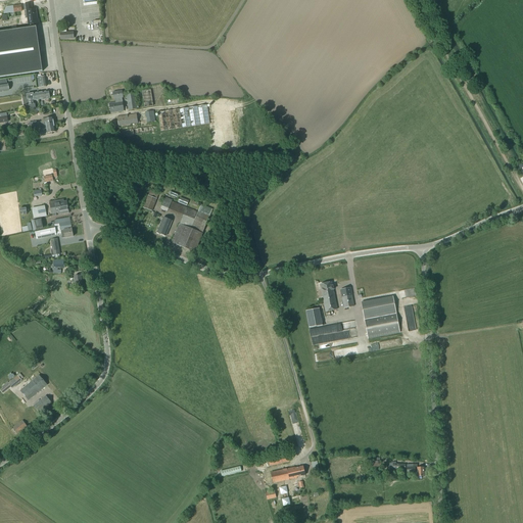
[(31,4),(24,5),(26,18),(27,18),(28,25),(39,24),(38,19),(37,19),(36,9),(32,9),(31,4)]
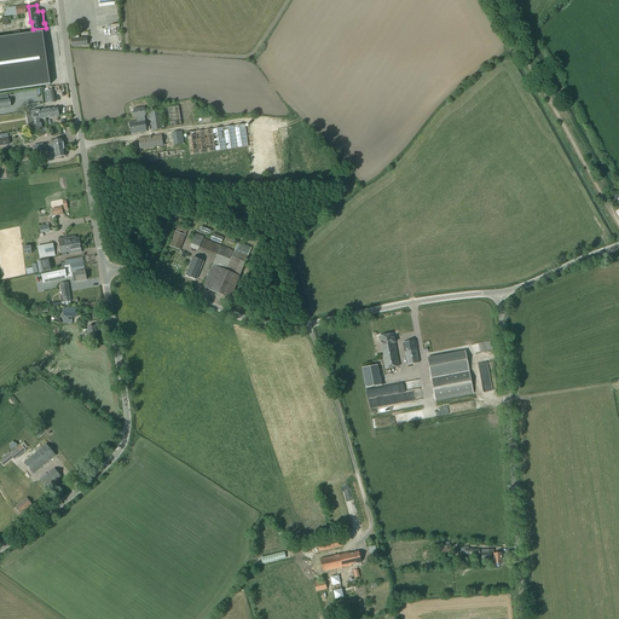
[(7,9),(4,17),(17,15),(17,16),(25,13),(24,6),(16,7),(7,9)]
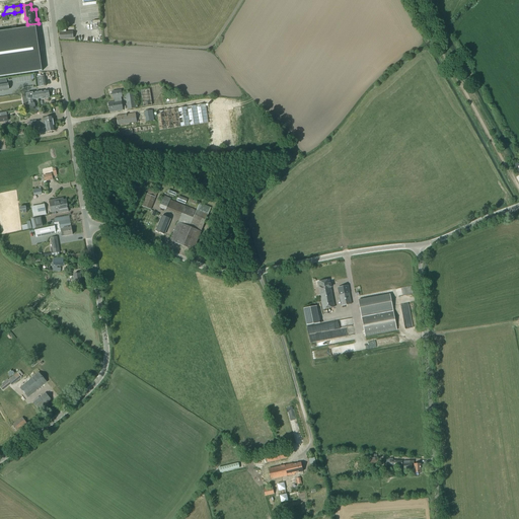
[(0,77),(39,72),(41,72),(43,71),(35,26),(0,31),(0,77)]
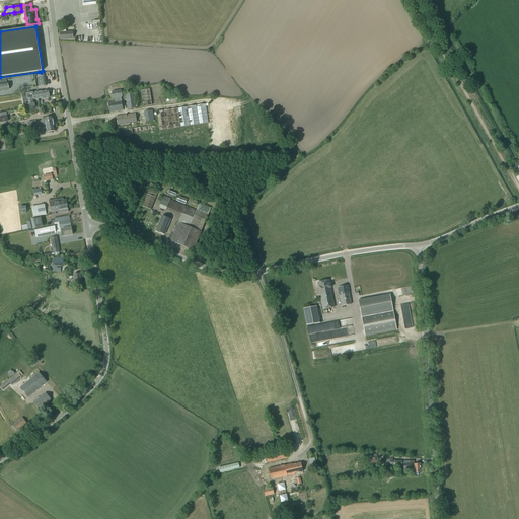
[(60,40),(73,39),(73,32),(66,32),(66,29),(60,29),(60,40)]
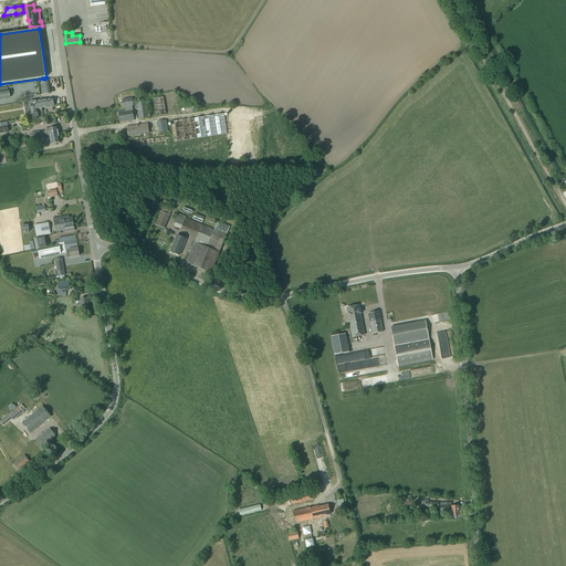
[(48,83),(39,84),(41,95),(50,94),(48,83)]
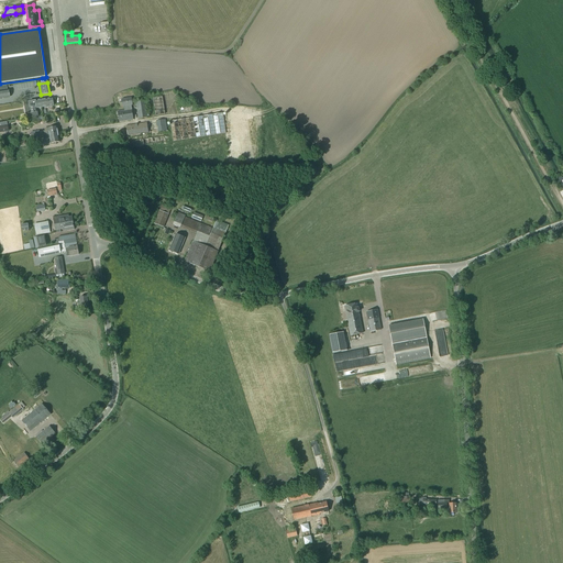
[(163,97),(152,98),(155,116),(165,114),(163,97)]
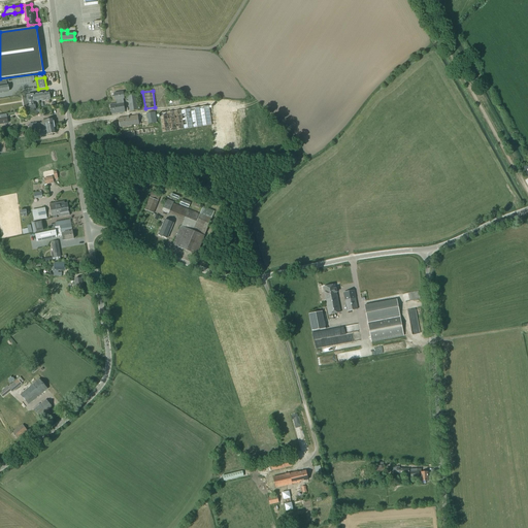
[(38,94),(39,101),(42,100),(43,101),(48,100),(48,99),(51,99),(48,92),(38,94)]
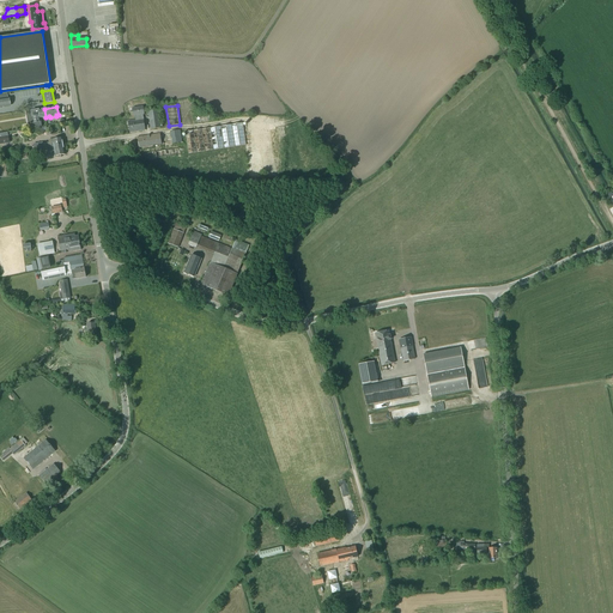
[(135,116),(135,121),(139,120),(140,122),(141,122),(141,121),(144,121),(144,120),(143,120),(143,115),(144,115),(143,107),(132,108),(134,116),(135,116)]
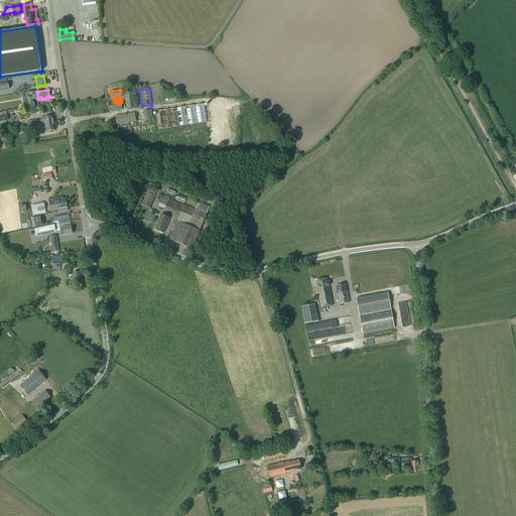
[(22,94),(21,94),(22,100),(23,105),(28,104),(34,103),(33,100),(38,99),(37,92),(26,94),(22,94)]
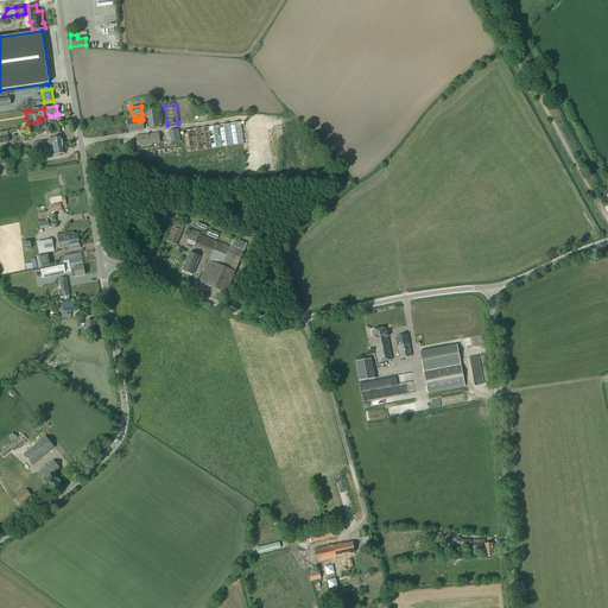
[(159,127),(157,116),(157,108),(147,111),(150,128),(159,127)]
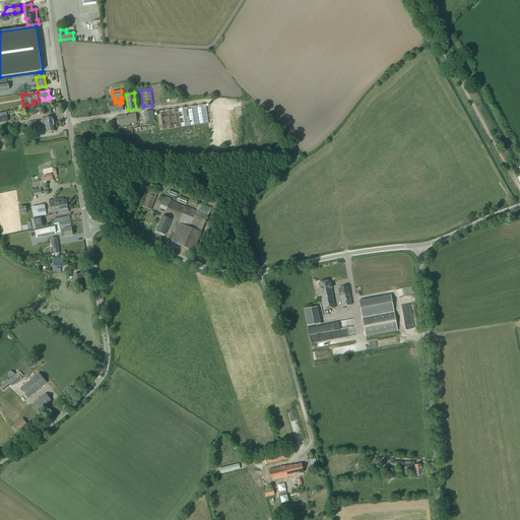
[(110,113),(116,112),(123,111),(122,103),(120,103),(120,104),(119,104),(118,102),(115,103),(109,104),(110,113)]
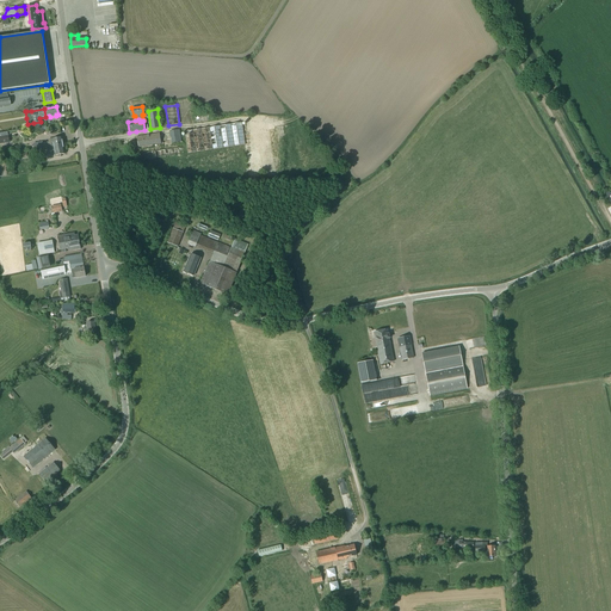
[(242,123),(210,128),(214,150),(246,144),(242,123)]
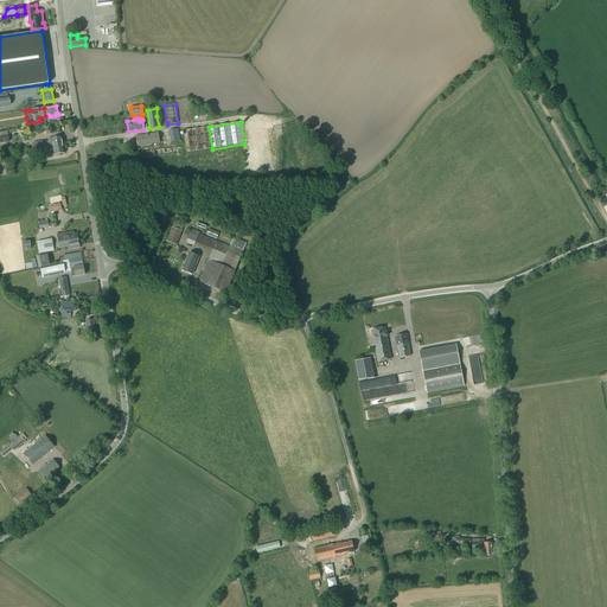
[(183,131),(183,133),(186,153),(212,149),(209,127),(183,131)]
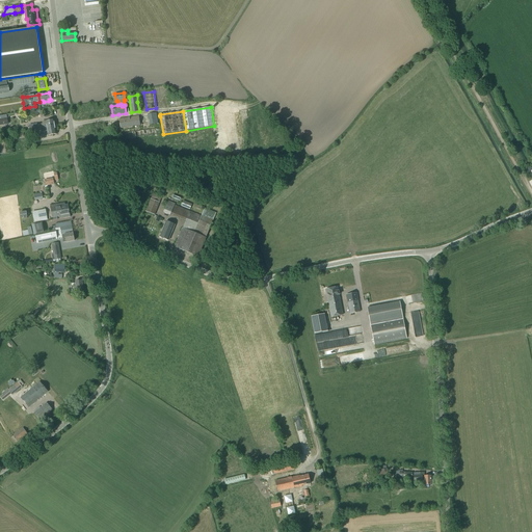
[(148,114),(149,116),(150,125),(158,124),(156,113),(148,114)]
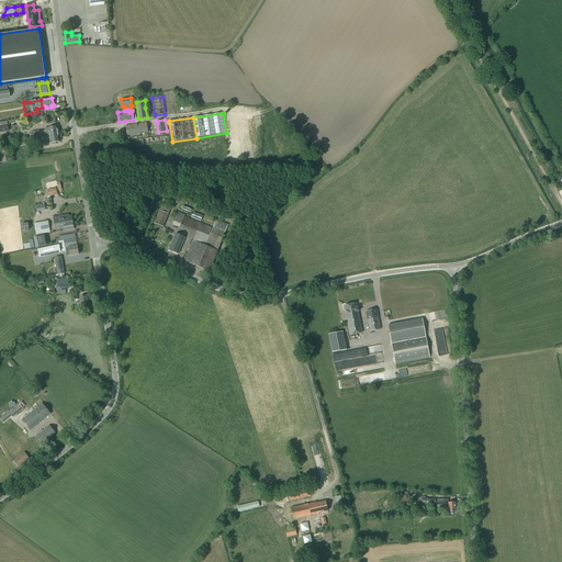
[(146,123),(144,123),(126,126),(127,136),(148,133),(146,123)]
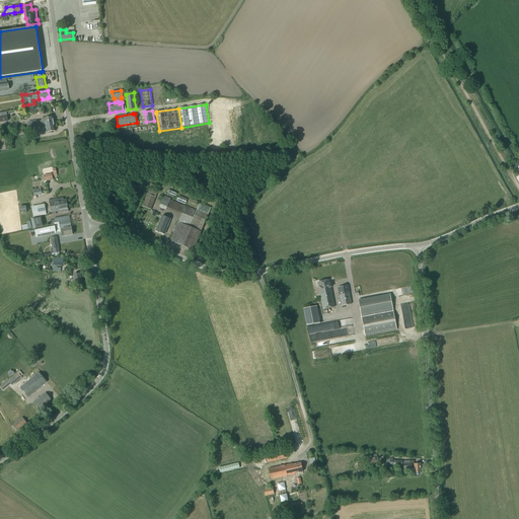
[(42,122),(36,123),(36,126),(54,123),(53,117),(41,119),(42,122)]
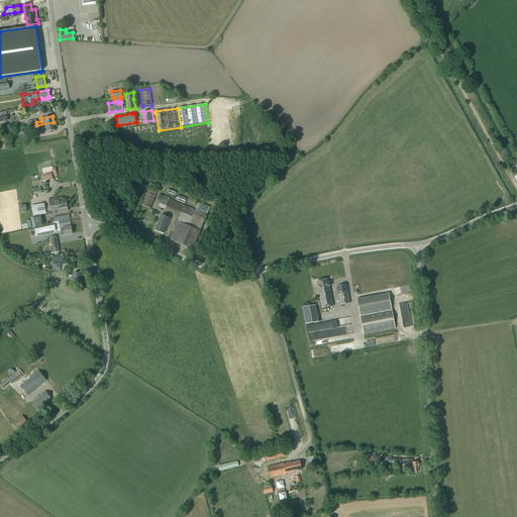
[(45,127),(46,131),(55,130),(54,122),(36,125),(37,128),(40,127),(41,128),(45,127)]
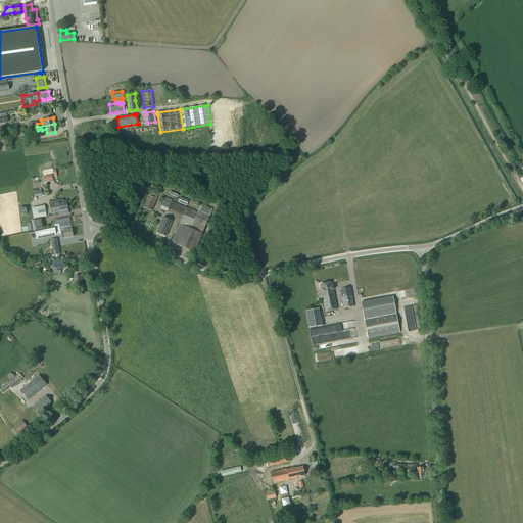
[(122,138),(134,136),(134,135),(154,133),(153,127),(121,131),(122,138)]
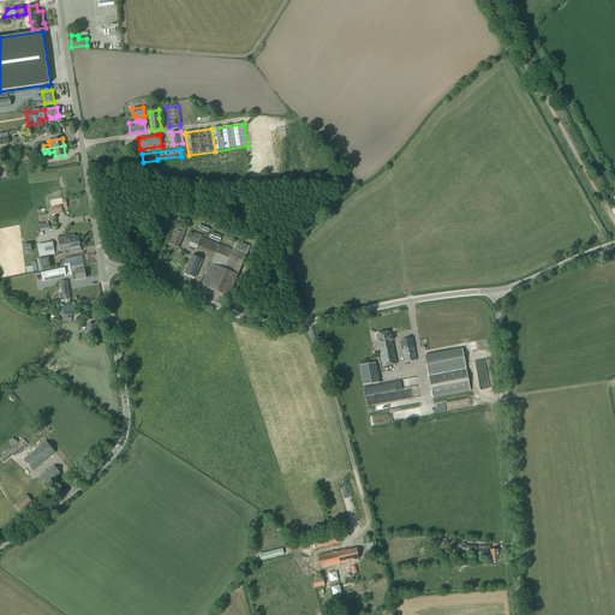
[(177,224),(174,231),(168,245),(179,249),(185,234),(184,234),(186,228),(177,224)]
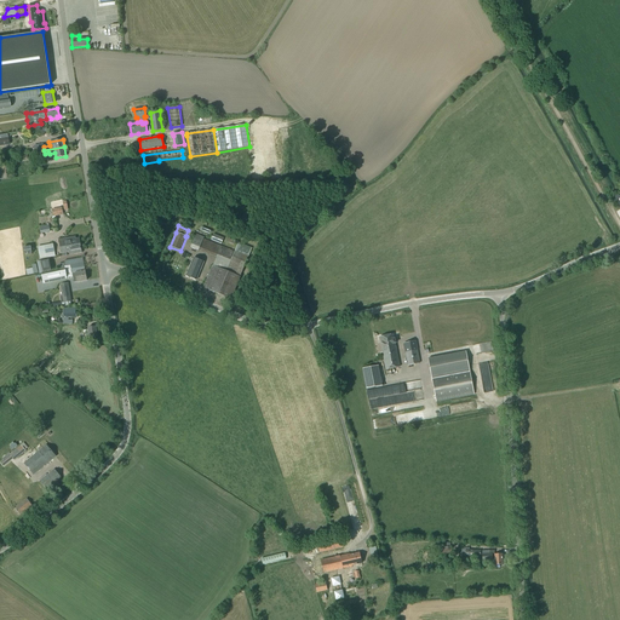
[(213,265),(212,265),(202,288),(230,299),(248,257),(252,248),(247,246),(239,242),(235,252),(204,239),(204,237),(196,234),(190,248),(199,252),(199,251),(217,258),(213,265)]
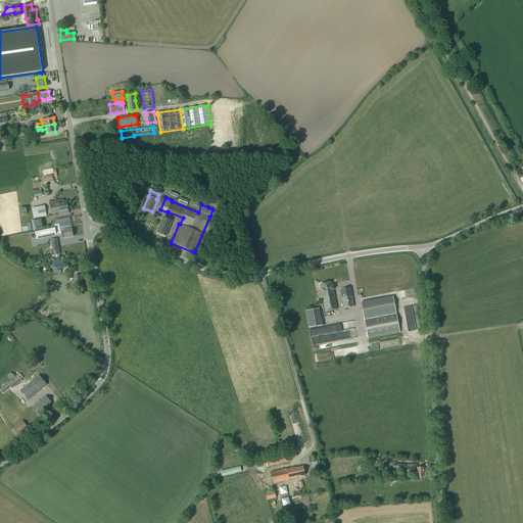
[(189,201),(180,198),(178,203),(187,206),(189,201)]
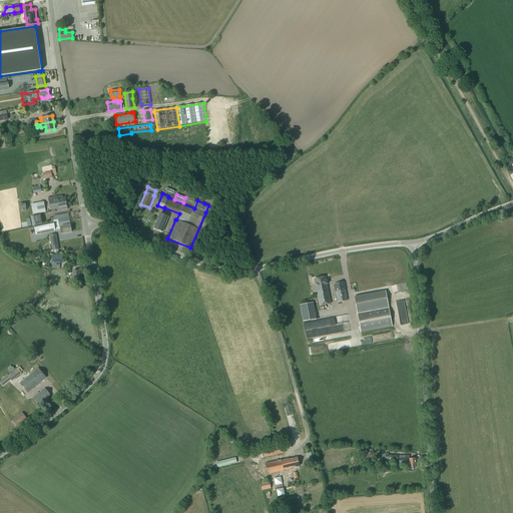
[(50,210),(58,208),(57,204),(60,203),(60,204),(63,203),(62,198),(62,196),(52,197),(52,198),(50,198),(48,198),(50,210)]
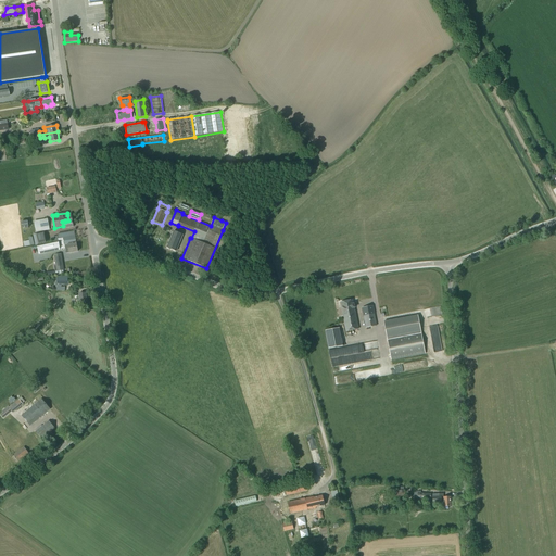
[(71,214),(67,215),(68,220),(65,222),(65,220),(62,222),(63,226),(63,228),(65,228),(66,228),(68,228),(73,227),(71,214)]
